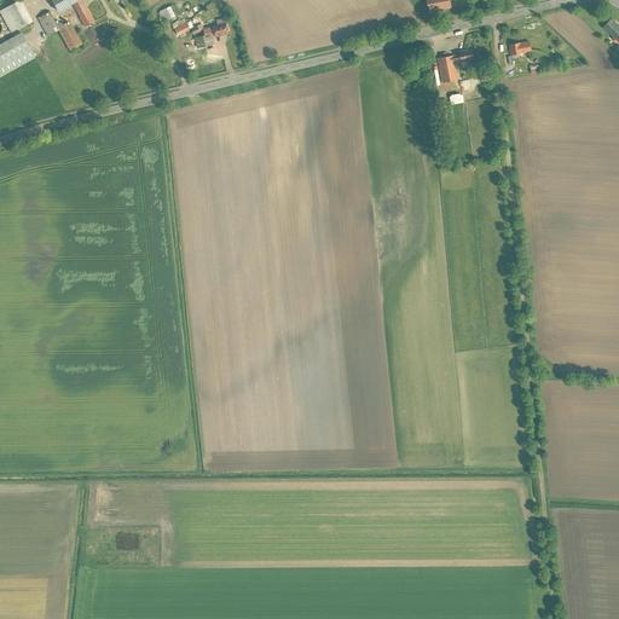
[(23,0),(19,0),(0,11),(12,32),(34,19),(23,0)]
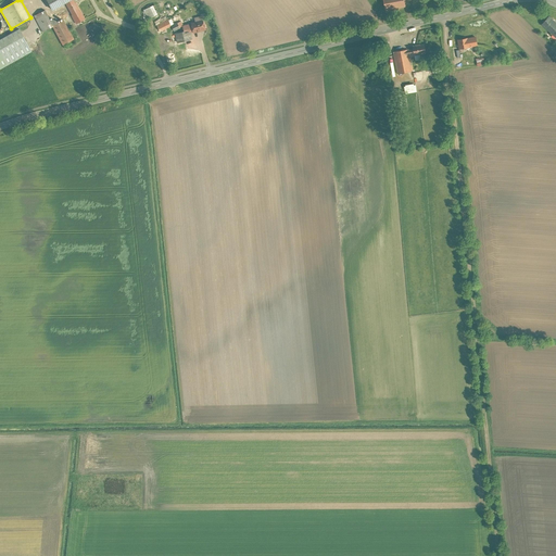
[(48,0),(54,11),(65,5),(76,24),(86,19),(75,0),(48,0)]
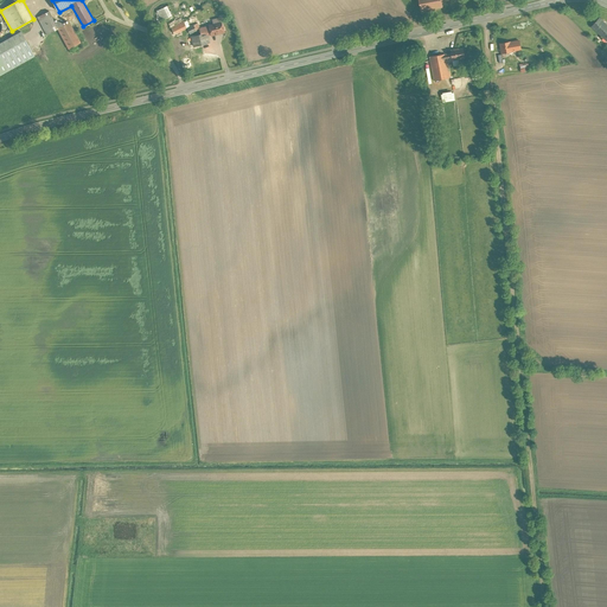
[(442,0),(420,0),(423,12),(445,7),(442,0)]
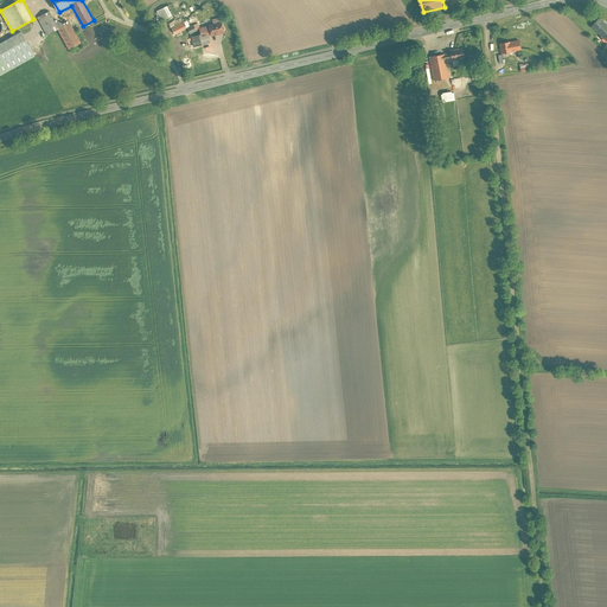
[(168,6),(159,11),(163,20),(173,16),(168,6)]
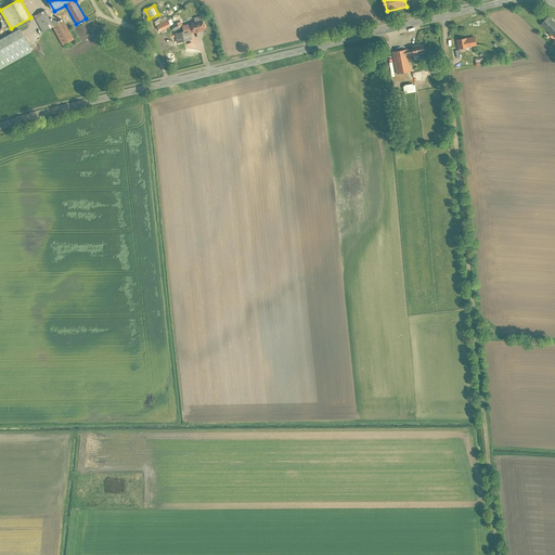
[(46,11),(35,16),(43,33),(54,27),(64,46),(76,39),(65,20),(53,26),(46,11)]
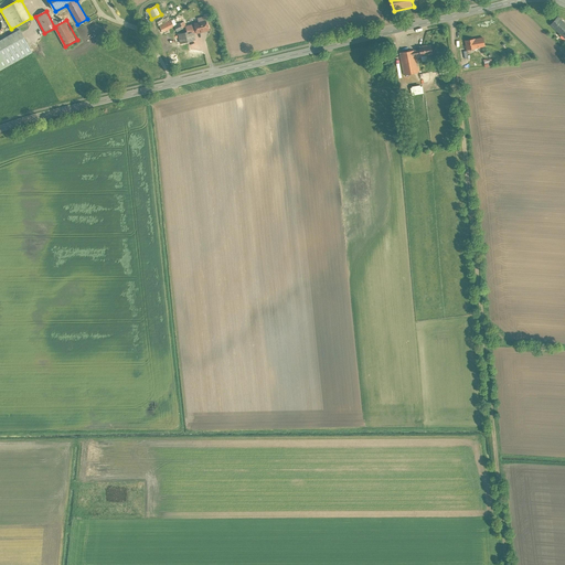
[(564,21),(560,17),(552,24),(561,33),(564,29),(564,21)]
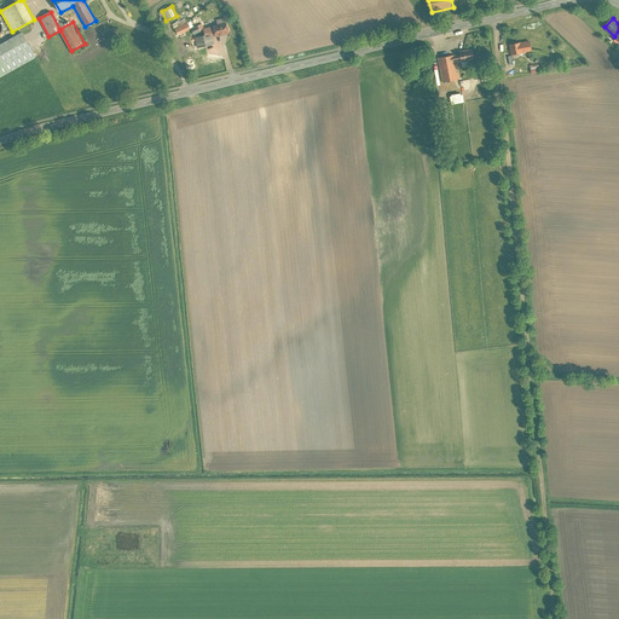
[(189,21),(175,28),(179,35),(192,29),(189,21)]
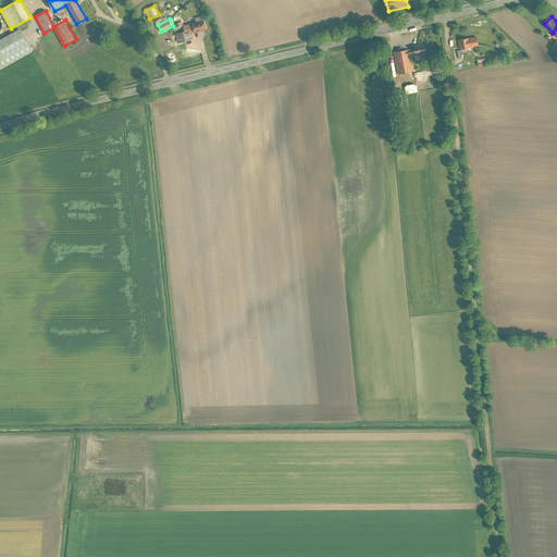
[(193,24),(195,32),(195,33),(208,29),(206,21),(203,21),(198,23),(193,24)]
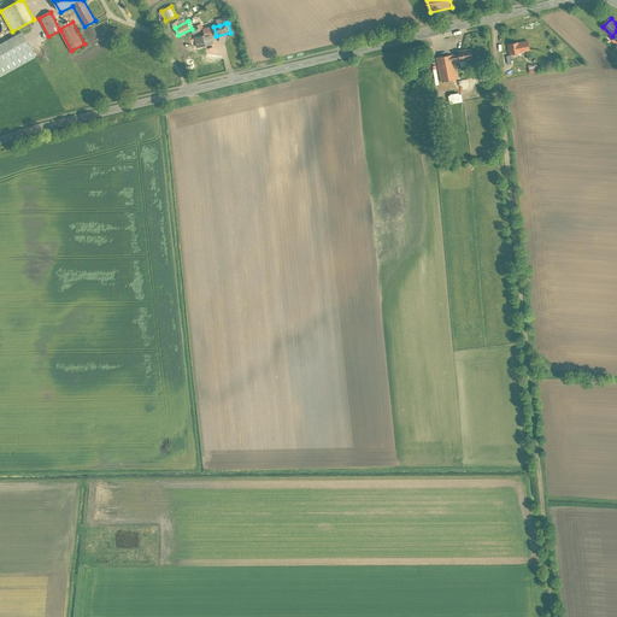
[(216,35),(213,27),(204,29),(206,35),(206,37),(213,36),(216,35)]
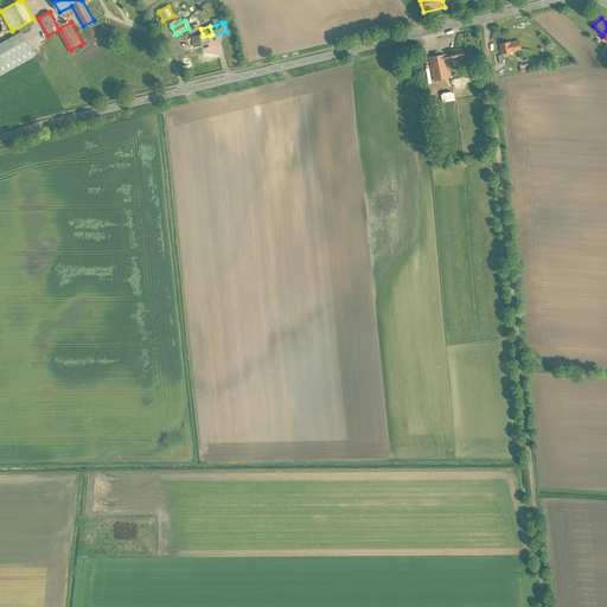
[(23,32),(0,44),(0,76),(37,57),(23,32)]
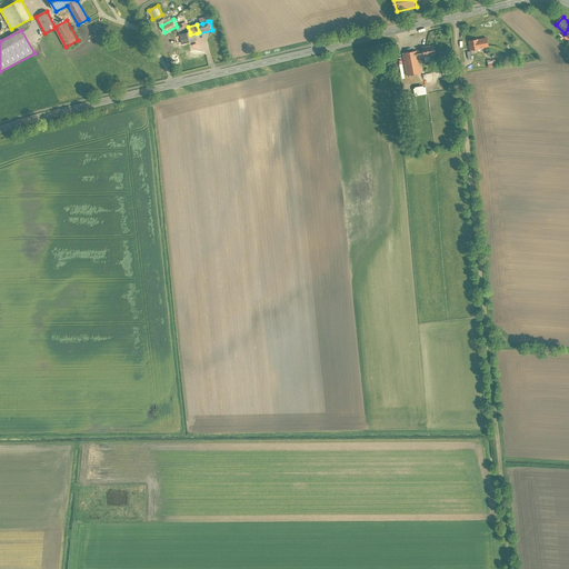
[(190,32),(177,36),(181,53),(200,49),(197,33),(190,35),(190,32)]
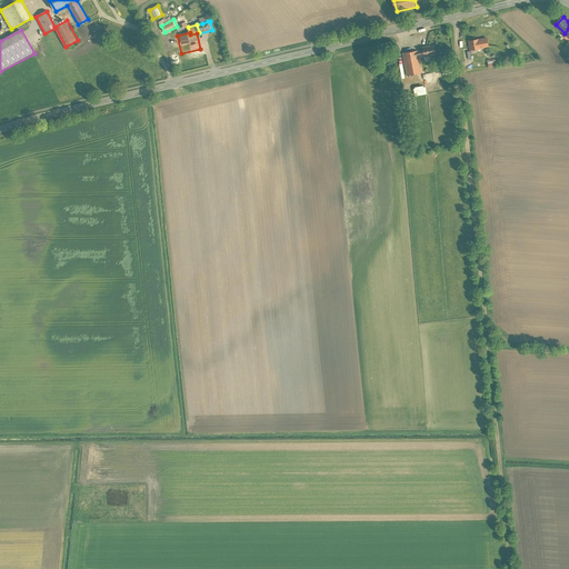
[(489,38),(470,41),(471,50),(490,48),(489,38)]
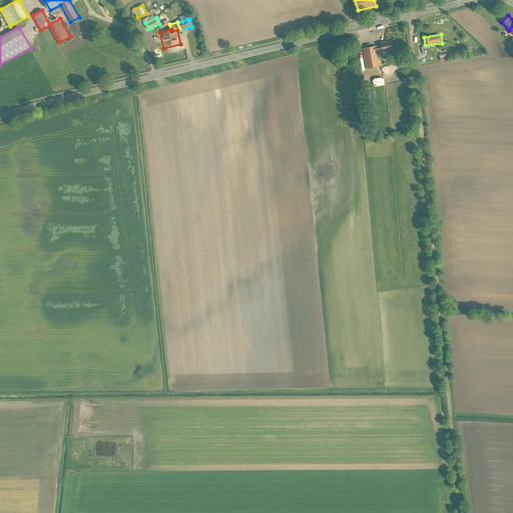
[(393,40),(382,42),(383,45),(384,51),(394,49),(393,40)]
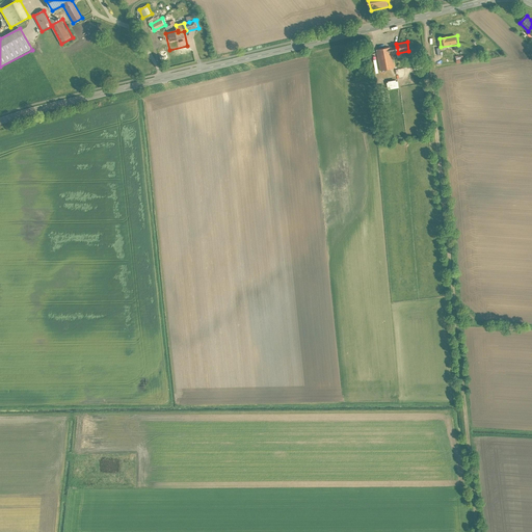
[(378,49),(381,70),(396,68),(393,53),(393,48),(392,47),(378,49)]
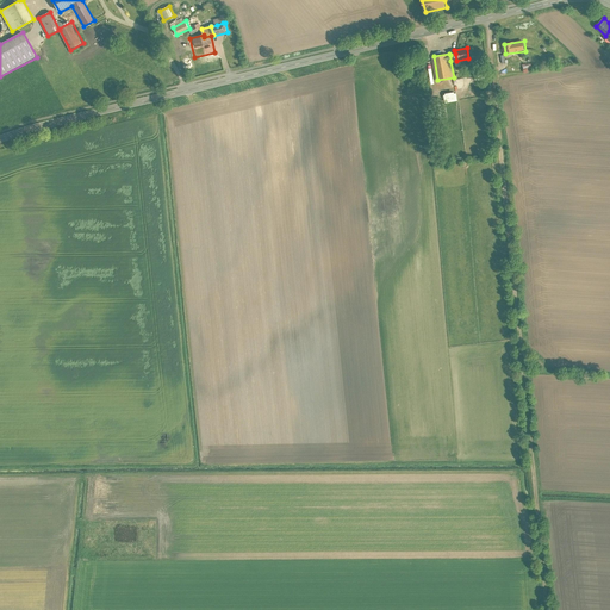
[(456,101),(455,93),(442,94),(443,103),(456,101)]
